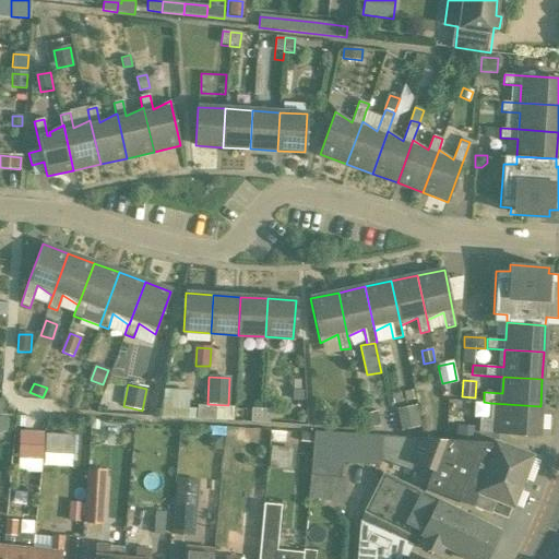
[(188,393),(165,392),(162,417),(186,419),(188,393)]
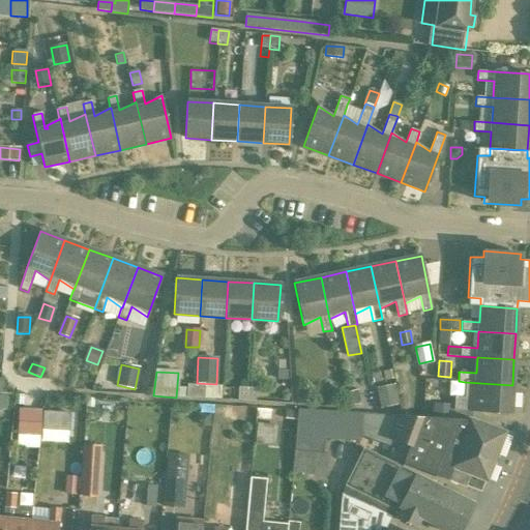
[(510,413),(512,385),(465,382),(464,396),(454,396),(453,410),(510,413)]
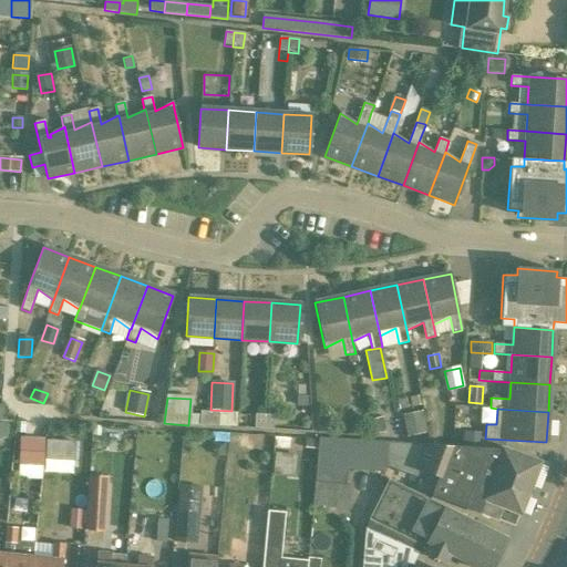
[(209,412),(200,412),(199,425),(208,426),(209,412)]
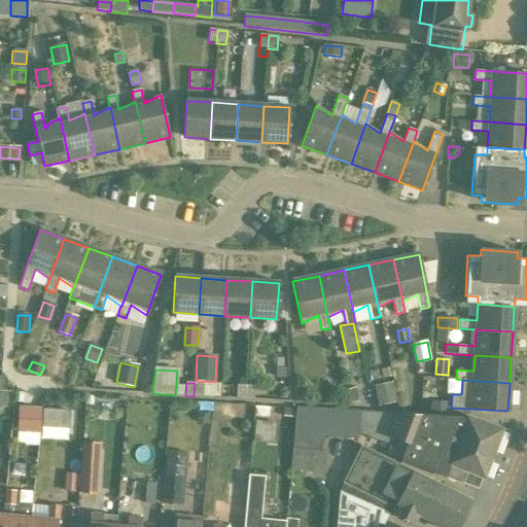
[(203,384),(195,383),(194,396),(202,396),(203,384)]
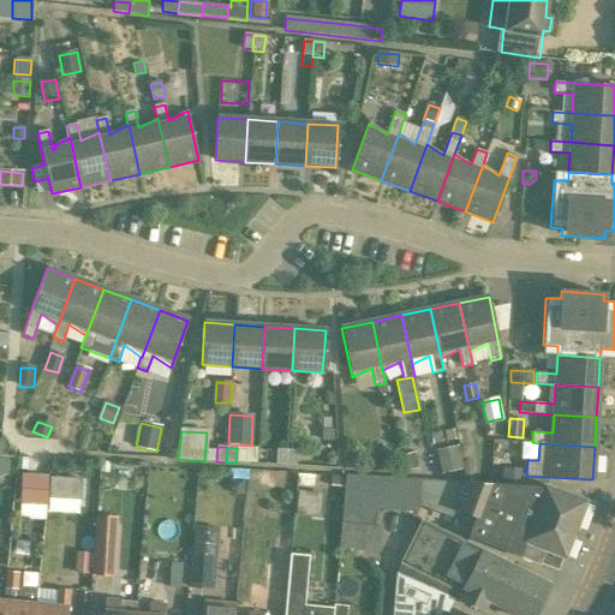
[(458,448),(439,452),(442,472),(463,469),(458,448)]
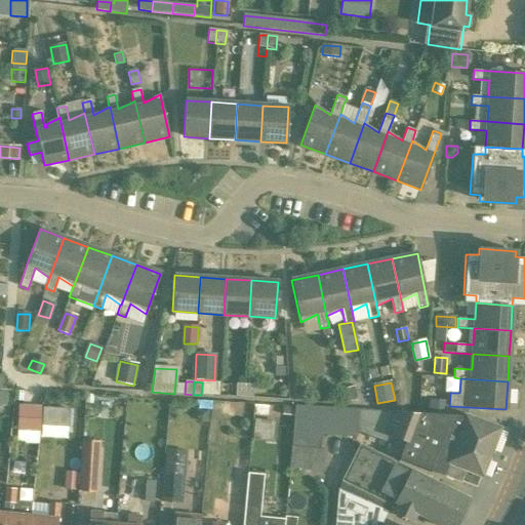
[(245,385),(236,384),(236,397),(244,398),(245,385)]
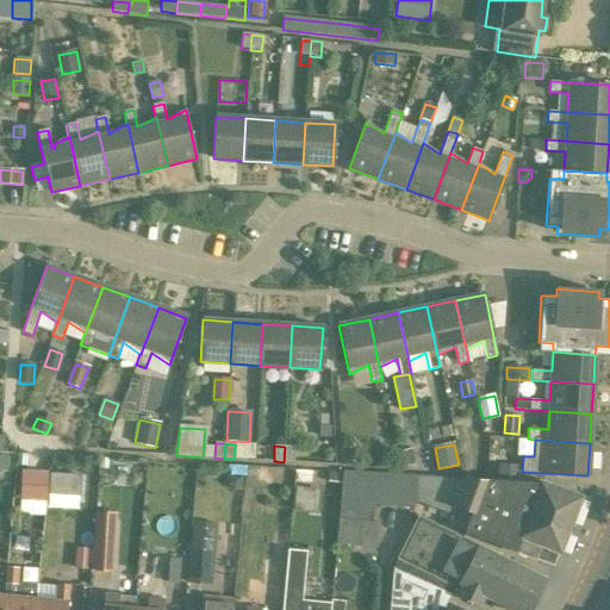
[(285,447),(284,462),(293,462),(294,447),(285,447)]
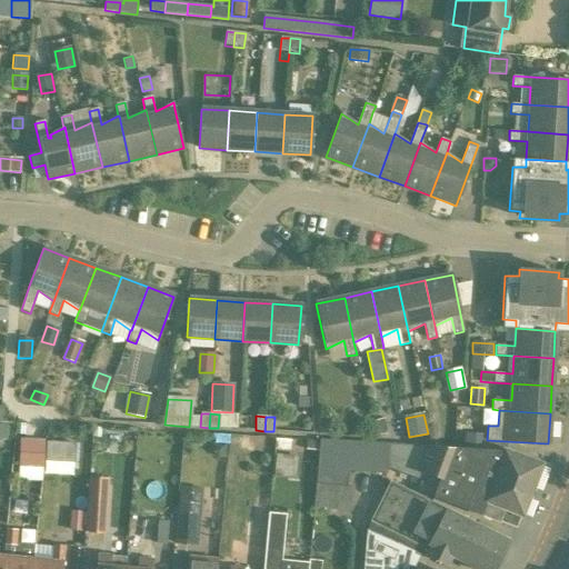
[(373,436),(387,432),(383,419),(370,422),(373,436)]
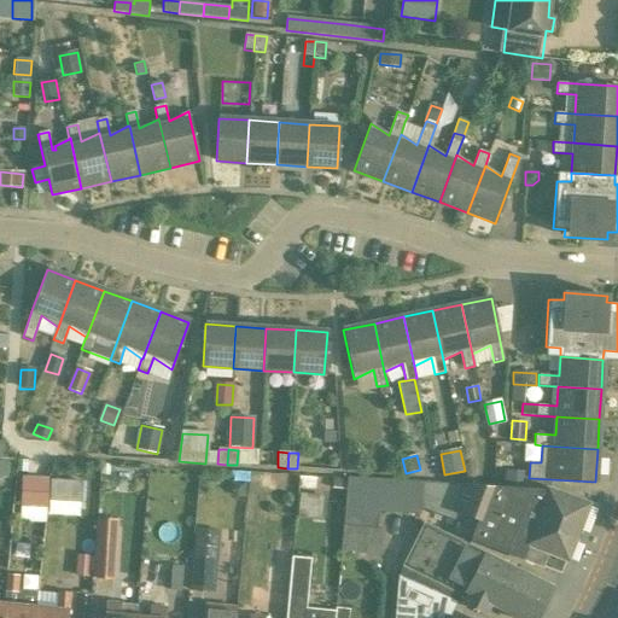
[(526,473),(508,472),(507,485),(526,487),(526,473)]
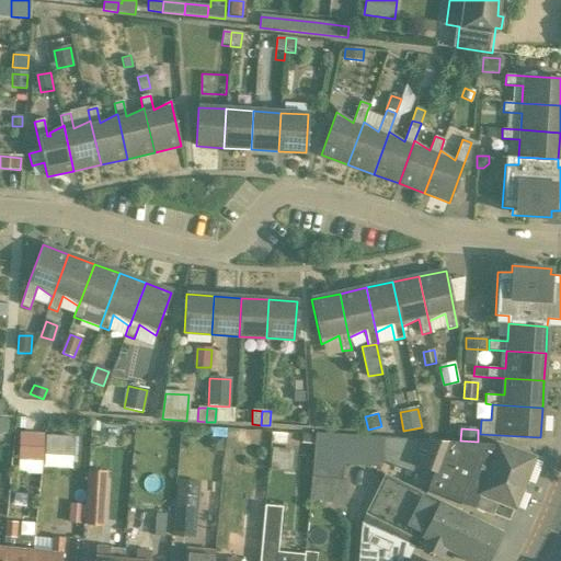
[(42,461),(43,434),(21,433),(19,460),(42,461)]
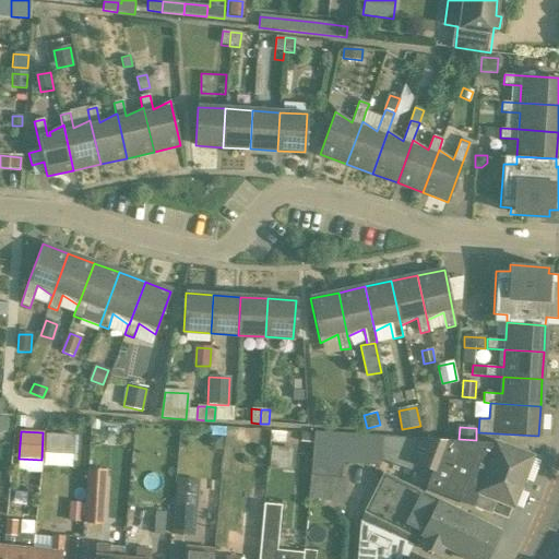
[(313,443),(311,477),(346,480),(346,479),(341,478),(342,464),(379,467),(382,460),(414,473),(417,464),(432,471),(426,488),(507,519),(530,456),(498,444),(313,431),(313,435),(313,443)]
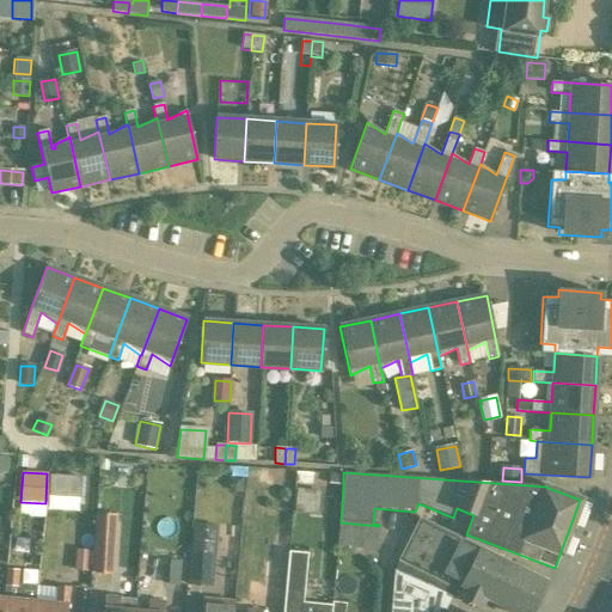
[(343,485),(343,476),(330,475),(329,484),(343,485)]
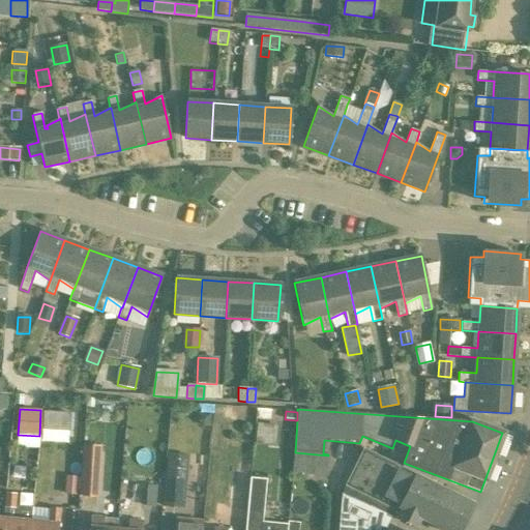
[(199,415),(199,422),(203,427),(209,428),(210,416),(199,415)]
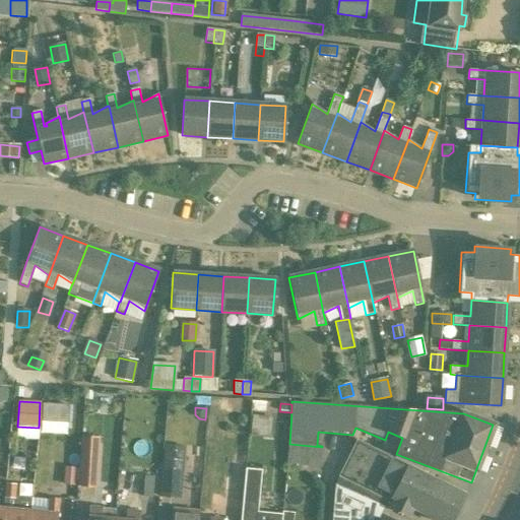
[(94,488),(100,439),(83,437),(78,485),(94,488)]
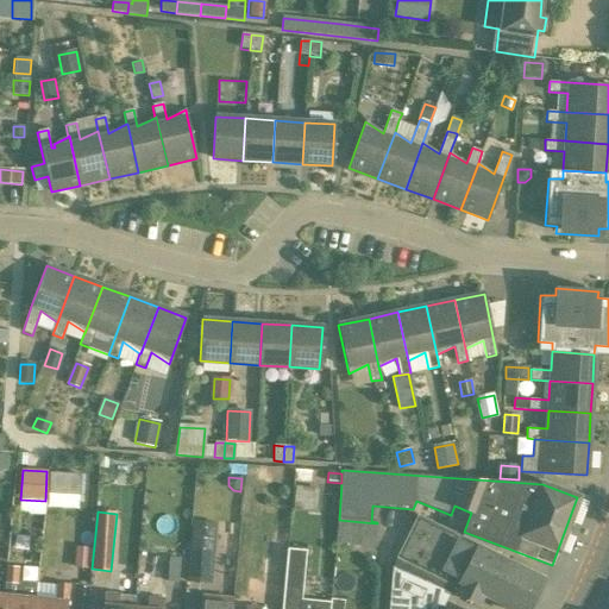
[(391,571),(450,594),(456,594),(477,604),(482,594),(512,608),(527,608),(542,578),(419,516),(391,571)]
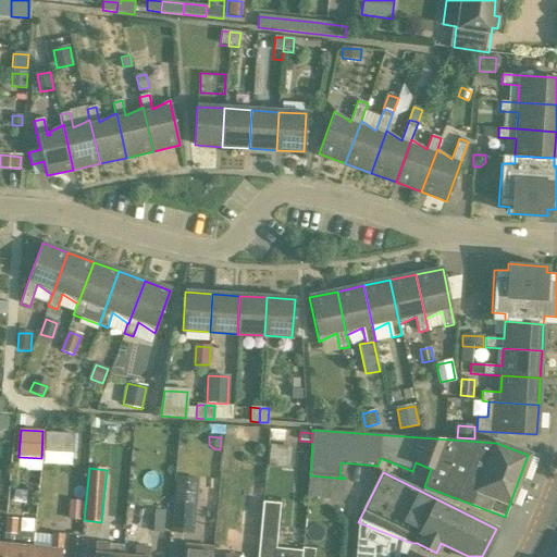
[(344,500),(345,479),(310,475),(308,497),(344,500)]
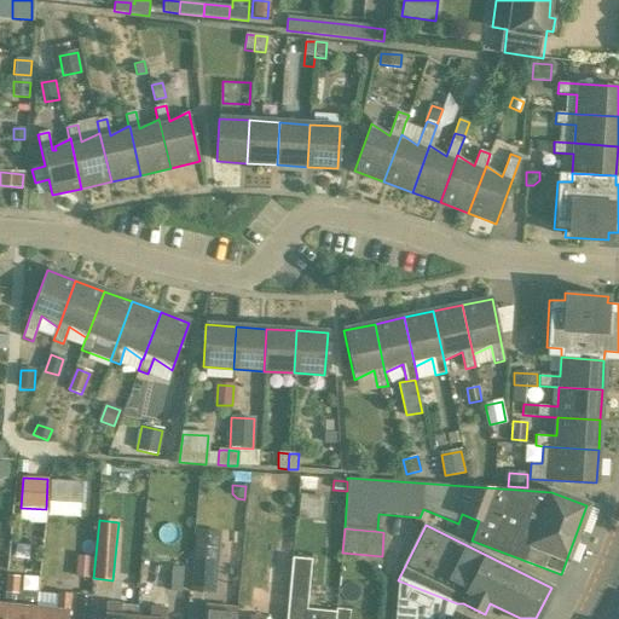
[(190,591),(215,594),(220,532),(196,530),(190,591)]
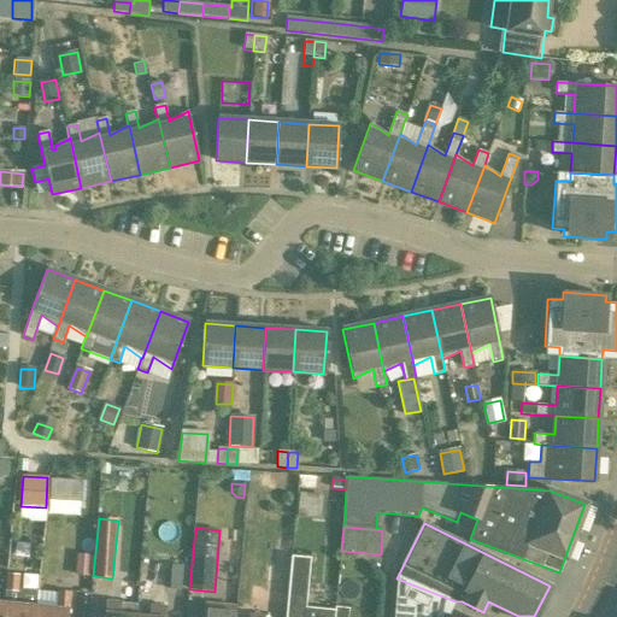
[(90,554),(77,553),(75,575),(88,576),(90,554)]
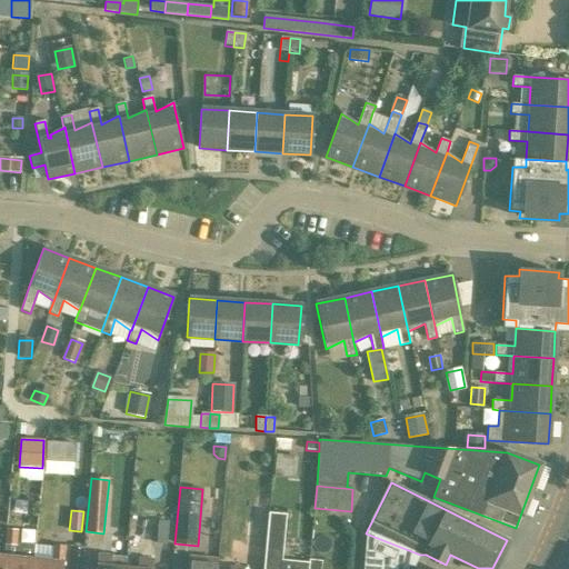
[(282,551),(286,516),(268,513),(265,549),(282,551)]
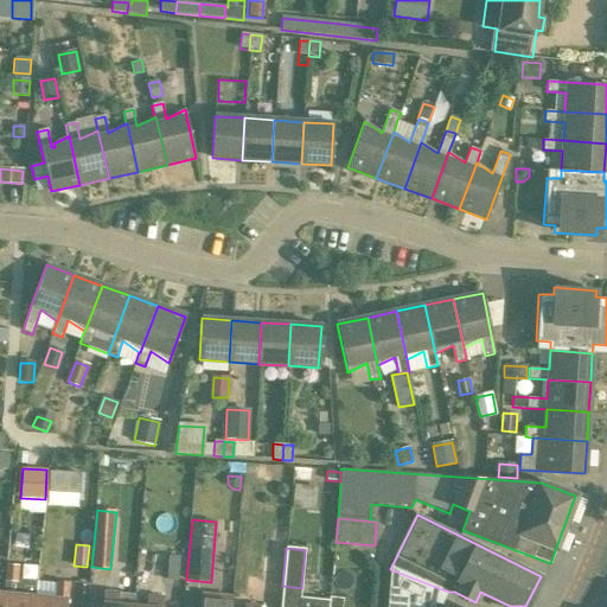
[(5,593),(2,606),(34,606),(36,596),(18,594),(20,566),(6,566),(4,593),(5,593)]
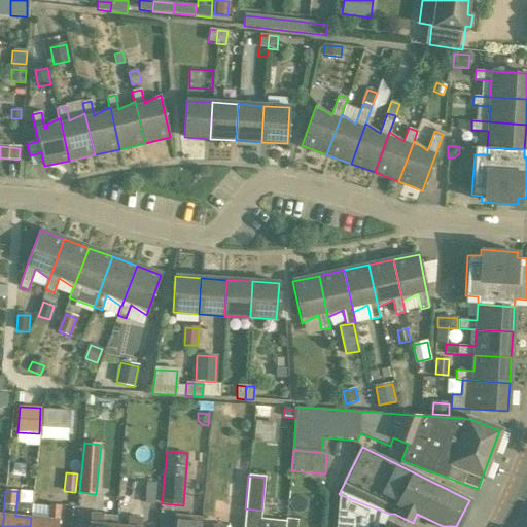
[(153,504),(154,494),(146,493),(145,503),(153,504)]
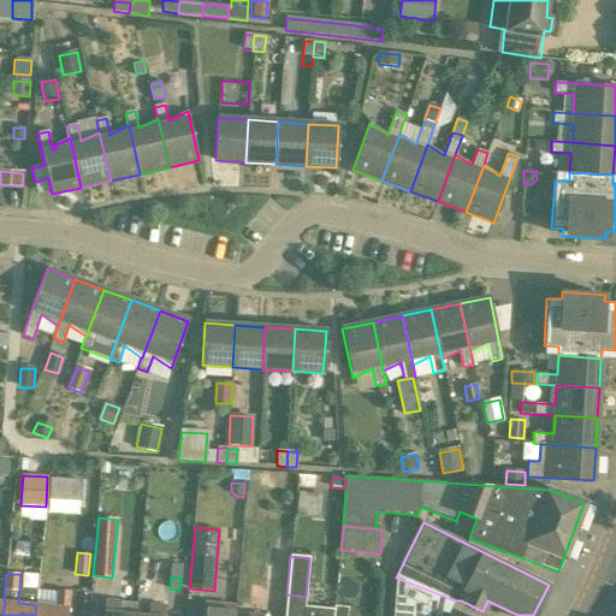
[(445,615),(449,610),(455,600),(396,578),(392,615),(445,615)]
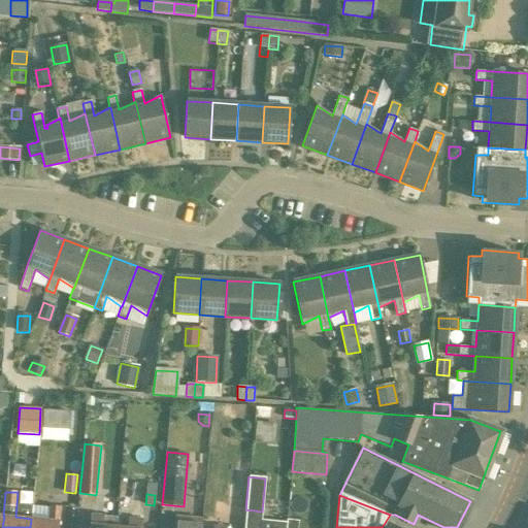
[(48,520),(31,519),(30,527),(58,527),(61,506),(50,505),(48,520)]
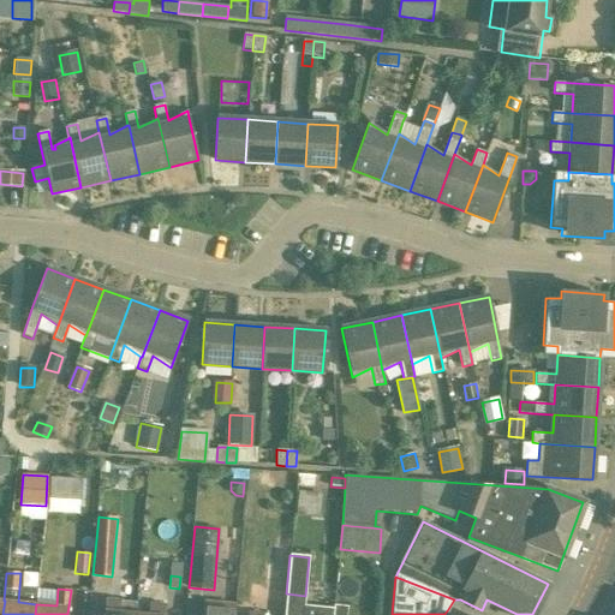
[(103,614),(135,614),(136,603),(123,602),(106,599),(103,614)]
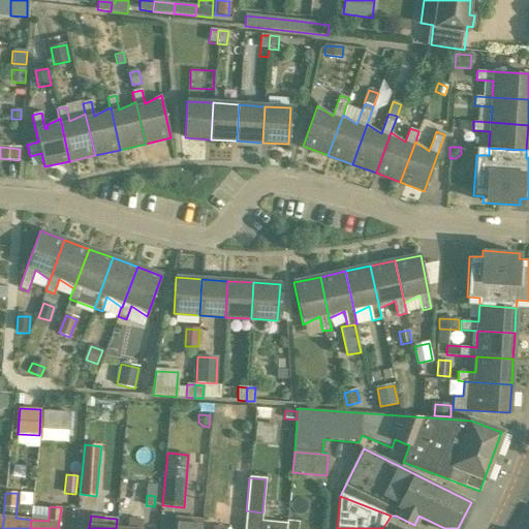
[(201,528),(203,520),(176,518),(175,528),(201,528)]
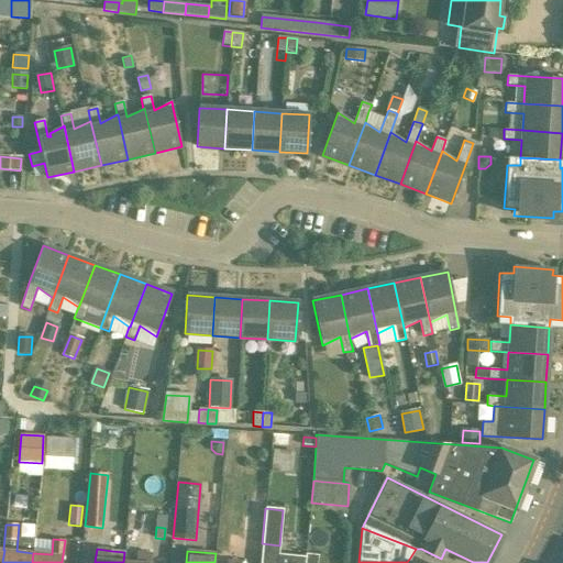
[(136,562),(123,562),(152,562),(153,554),(138,553),(136,562)]
